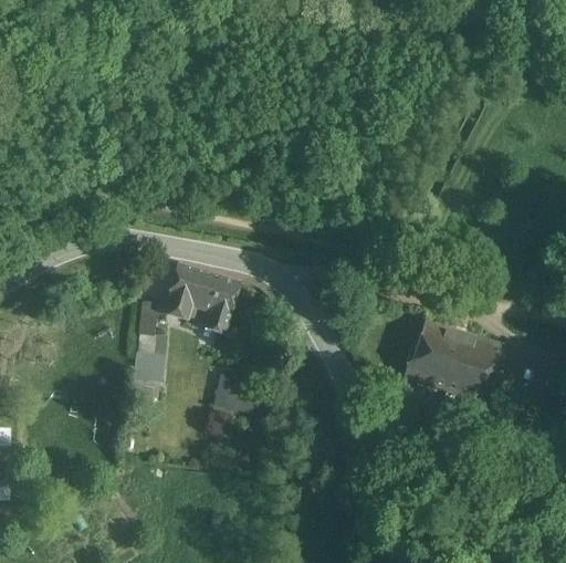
[(241,281),(199,267),(178,261),(163,311),(189,320),(190,319),(191,314),(201,318),(209,320),(208,325),(224,331),(241,281)]
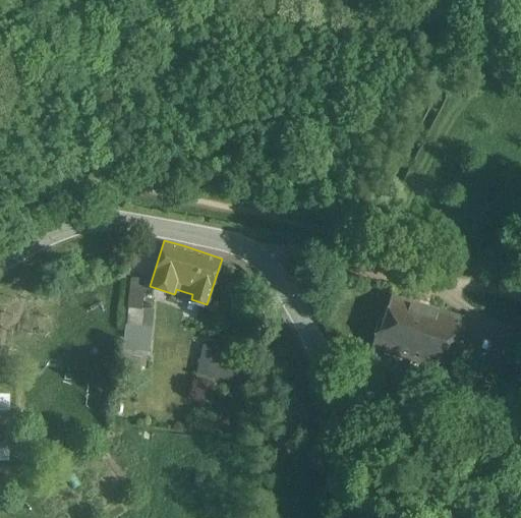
[(142,307),(143,296),(143,295),(146,278),(131,276),(128,305),(142,307)]
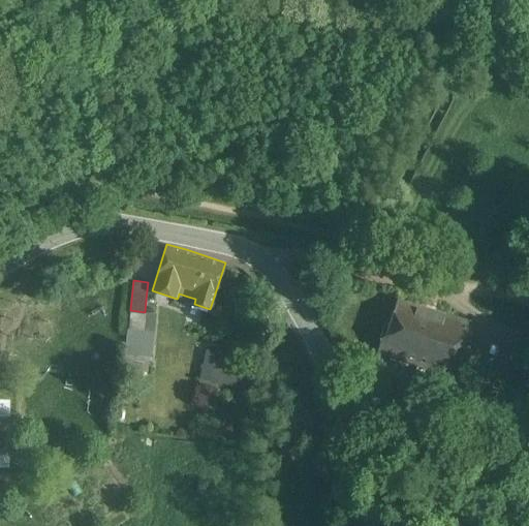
[(380,350),(418,363),(434,312),(397,301),(380,350)]
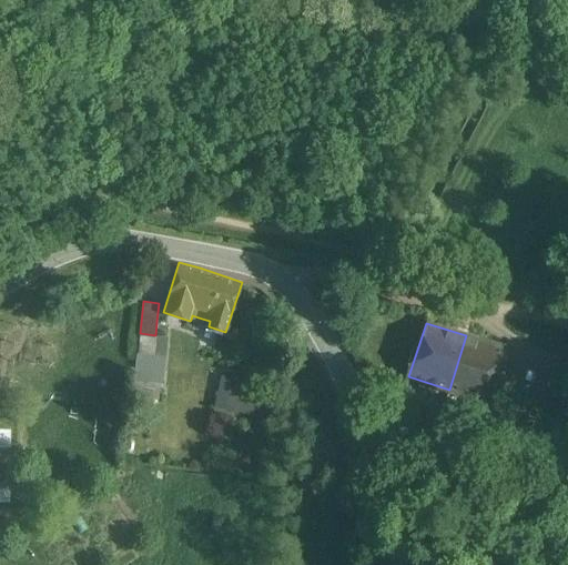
[(155,407),(156,402),(156,401),(164,336),(140,334),(132,404),(132,405),(155,407)]
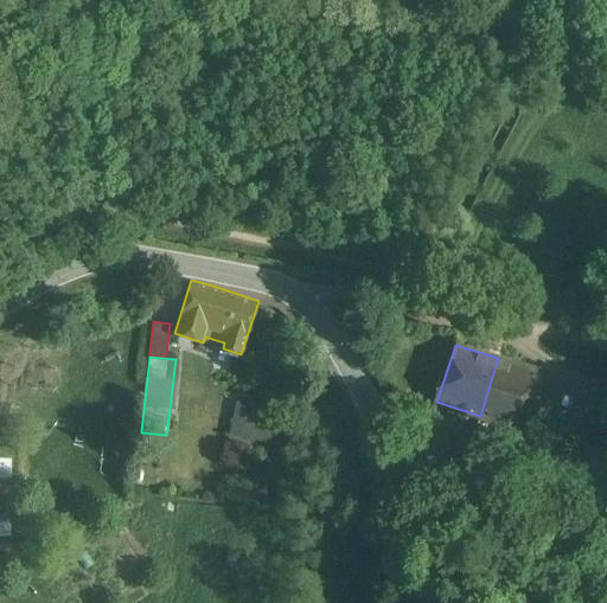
[(542,371),(498,358),(480,416),(524,429),(537,386),(538,385),(542,371)]
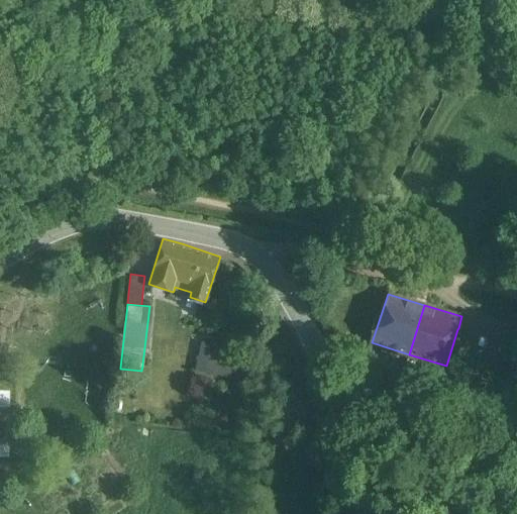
[(231,375),(232,371),(233,364),(226,362),(229,345),(200,339),(194,368),(230,375),(231,375)]
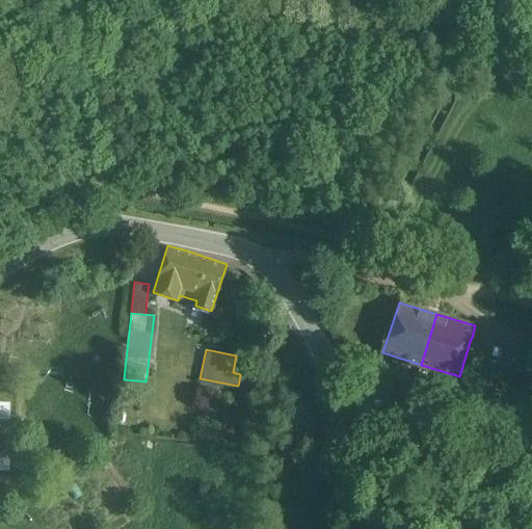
[(453,393),(437,388),(419,382),(413,401),(447,412),(453,393)]
